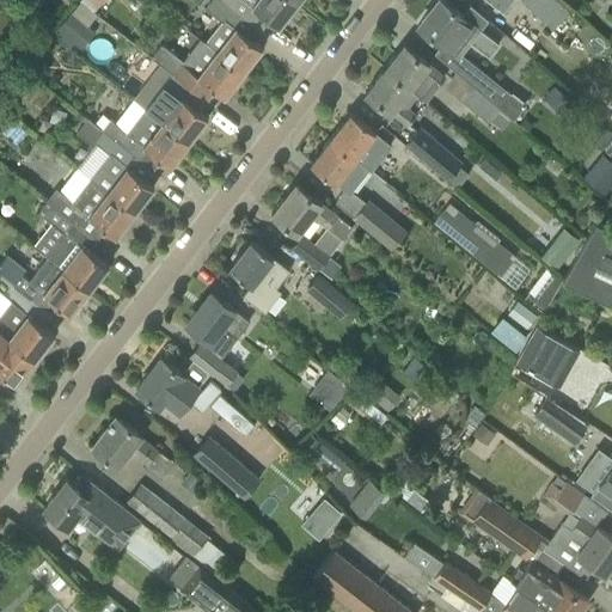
[(81,0),(81,1),(97,13),(106,0),(81,0)]
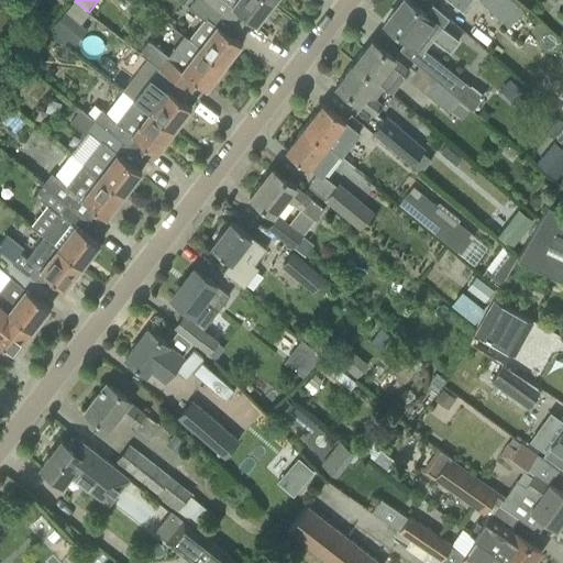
[(232,36),(239,29),(202,0),(194,0),(189,7),(205,19),(189,39),(223,66),(241,44),(232,36)]
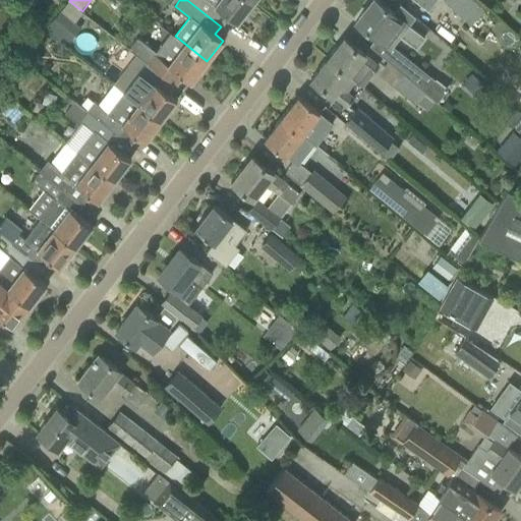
[(253,1),(250,0),(187,0),(221,26),(229,16),(237,22),(253,1)]
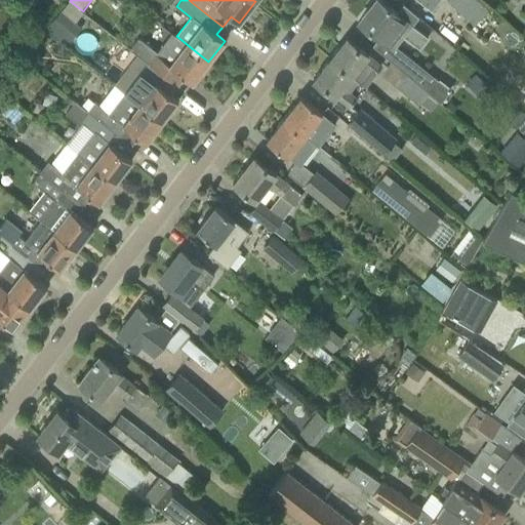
[(393,48),(403,36),(420,49),(428,39),(398,15),(399,14),(380,0),(374,0),(358,22),(379,39),(393,48)]
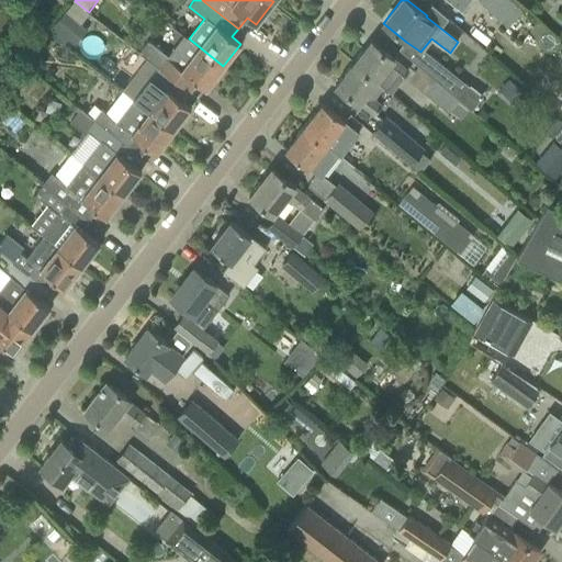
[(447,0),(461,11),(470,0),(447,0)]
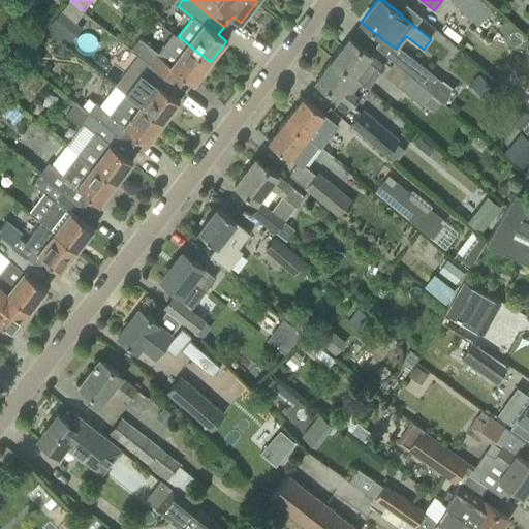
[(450,0),(450,1),(478,26),(495,8),(485,0),(450,0)]
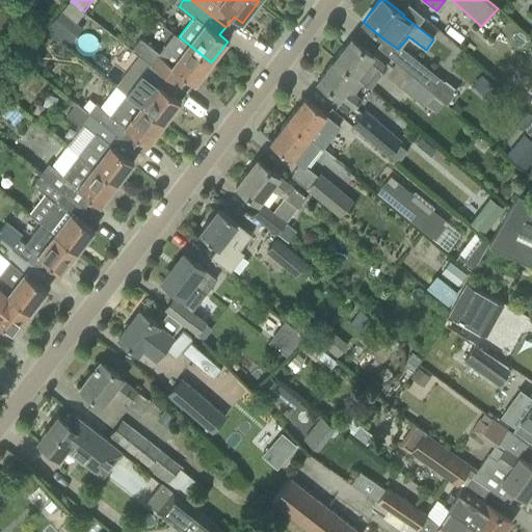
[(71,44),(84,27),(64,9),(50,26),(71,44)]
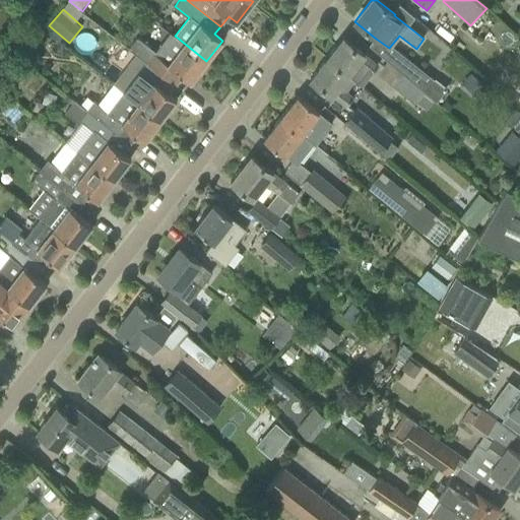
[(206,61),(175,36),(171,33),(155,51),(138,38),(129,48),(146,62),(176,84),(183,75),(190,81),(206,61)]
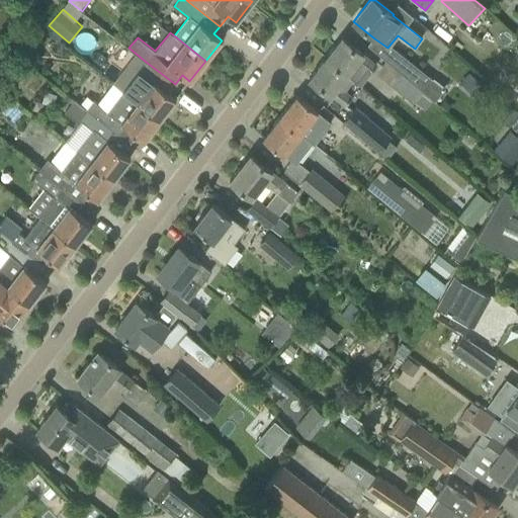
[(341,36),(325,58),(353,80),(361,86),(376,66),(363,55),(341,36)]
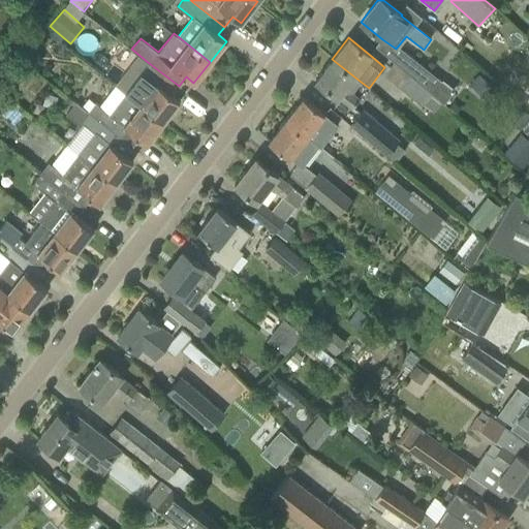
[(433,73),(399,48),(391,59),(409,74),(431,93),(441,81),(433,73)]
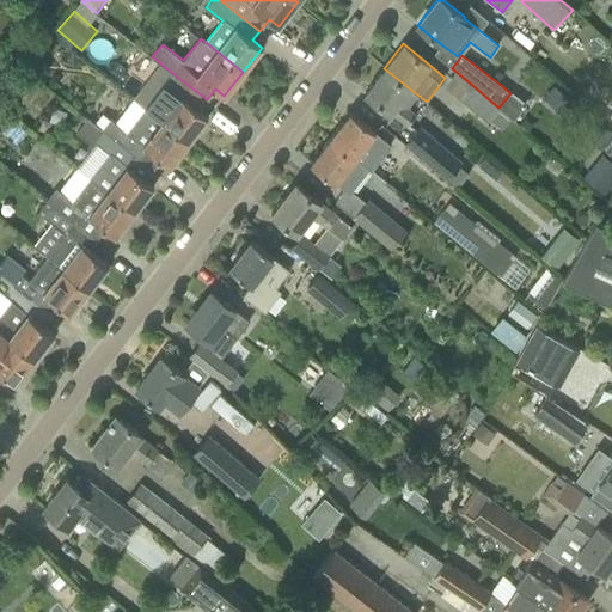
[(408,108),(417,95),(384,68),(365,92),(391,114),(391,112),(409,126),(416,115),(408,108)]
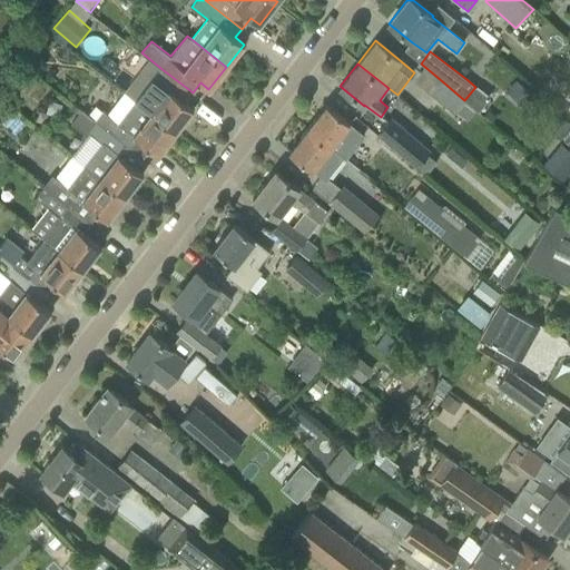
[(185,102),(193,92),(160,68),(135,101),(176,131),(194,109),(185,102)]
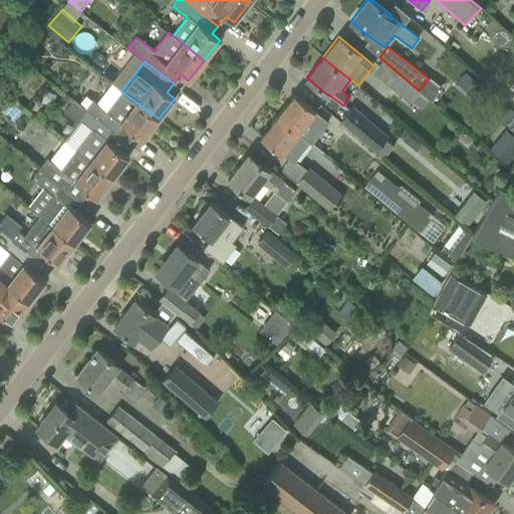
[(419,90),(398,72),(388,83),(409,102),(419,90)]
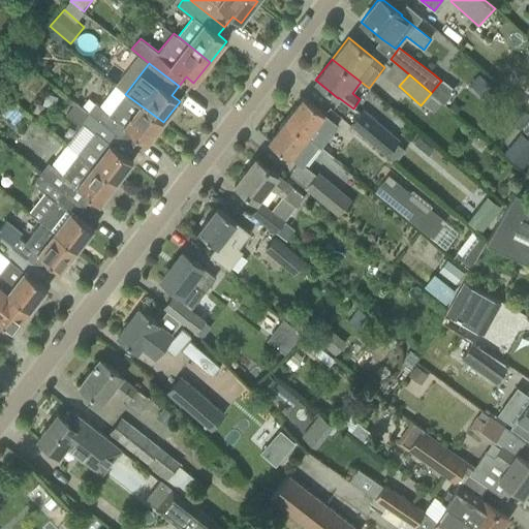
[(163,122),(125,94),(109,114),(95,103),(88,112),(132,146),(138,137),(147,144),(163,122)]
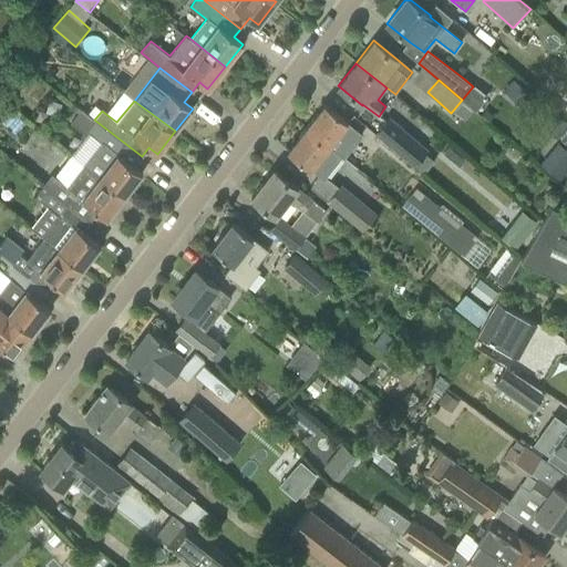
[(323,103),(306,127),(330,146),(341,155),(343,156),(361,133),(348,123),(349,123),(341,117),(323,103)]
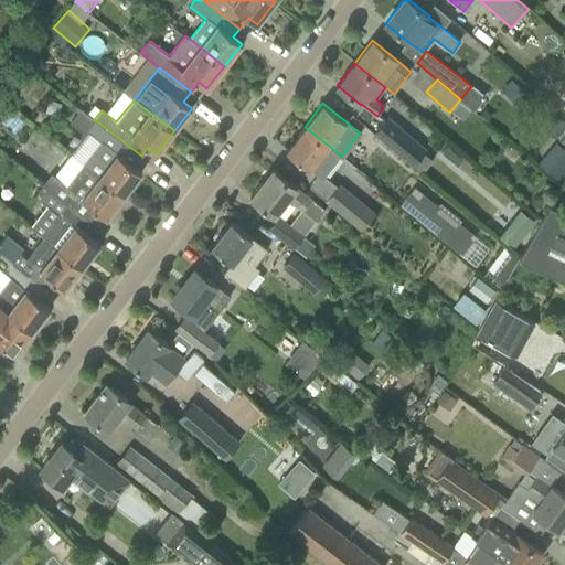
[(83,163),(124,195),(141,173),(132,167),(141,156),(94,119),(94,120),(81,109),(70,123),(85,135),(87,131),(100,141),(83,163)]
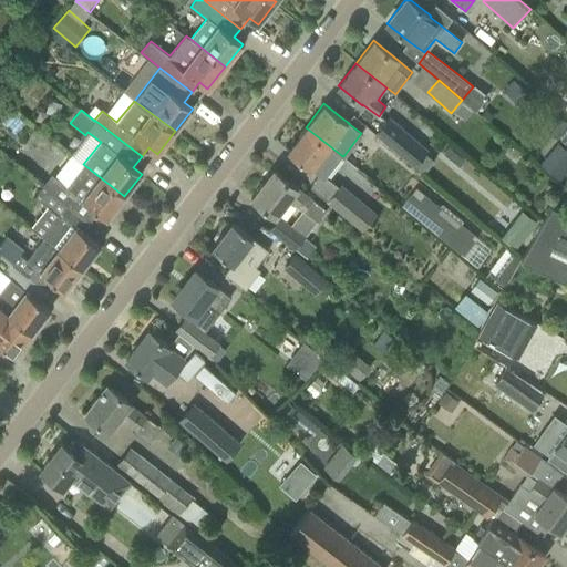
[(377,133),(424,173),(434,161),(425,153),(429,148),(391,116),(377,133)]
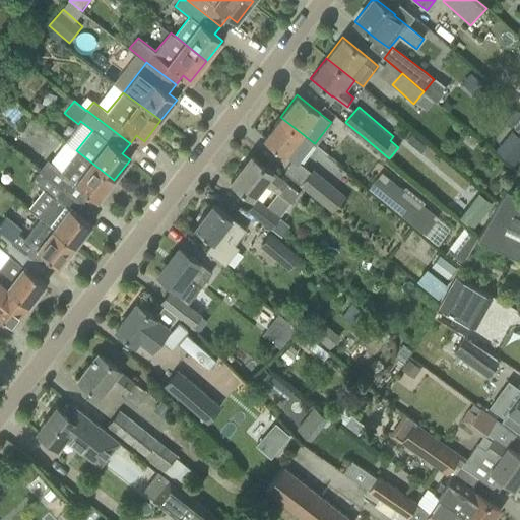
[(280,117),(263,138),(293,160),(297,165),(312,144),(313,142),(303,134),(280,117)]
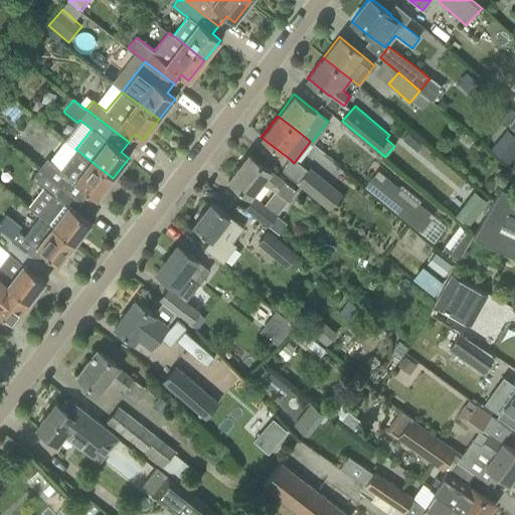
[(493,148),(511,162),(514,156),(514,131),(510,127),(493,148)]
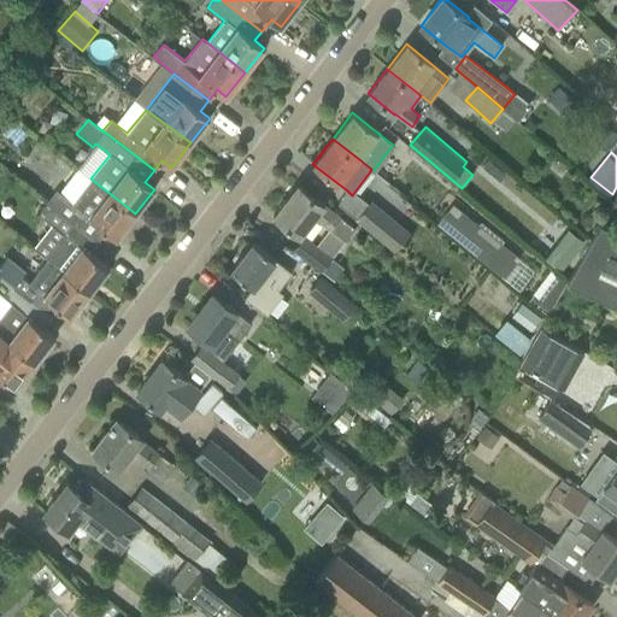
[(135,213),(90,178),(77,169),(58,193),(56,191),(47,203),(97,240),(105,229),(116,238),(135,213)]
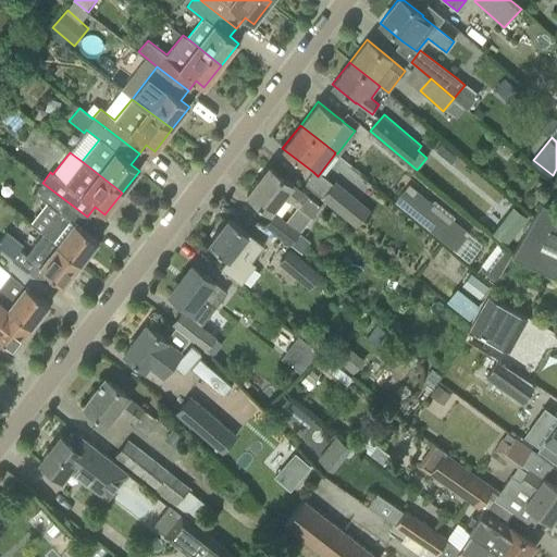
[(320,207),(292,185),(293,184),(269,165),(246,194),(270,212),(283,196),(311,218),(320,207)]
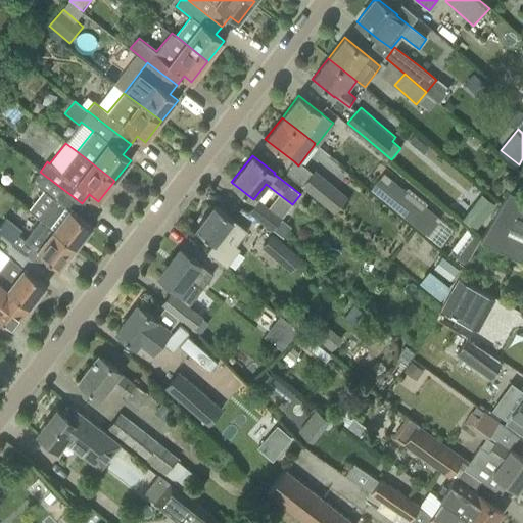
[(302,185),(335,211),(346,198),(315,171),(302,185)]
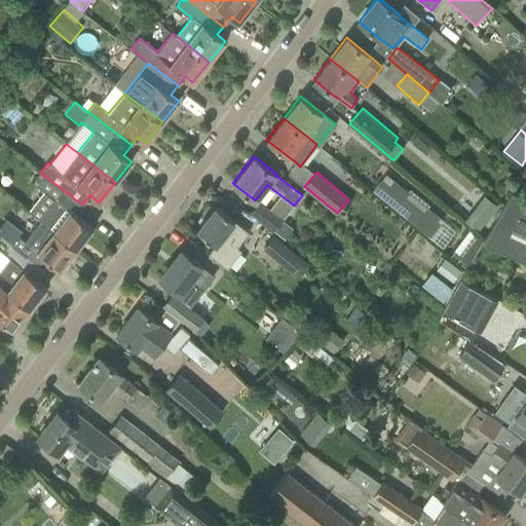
[(75,214),(82,204),(40,173),(33,181),(57,199),(40,220),(76,249),(92,227),(75,214)]
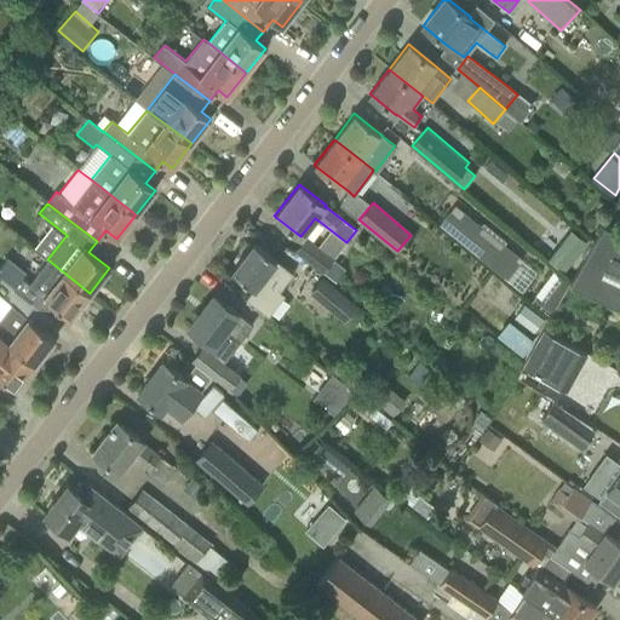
[(445,222),(481,251),(488,242),(478,233),(484,225),(459,205),(445,222)]
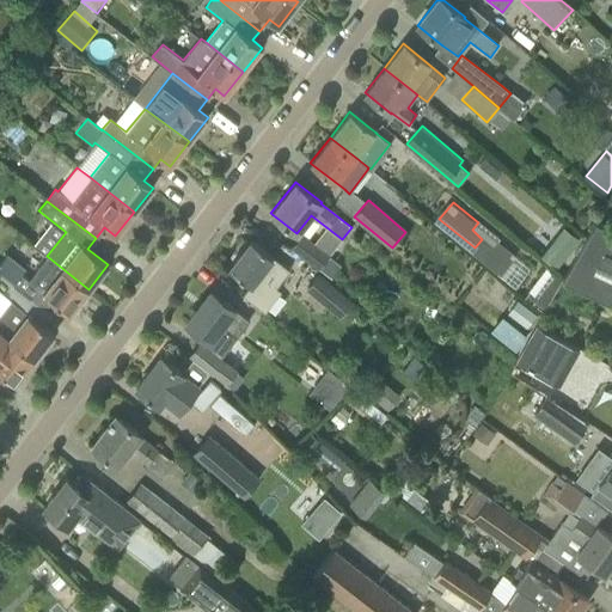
[(611,230),(597,222),(563,279),(562,281),(611,304),(611,230)]
